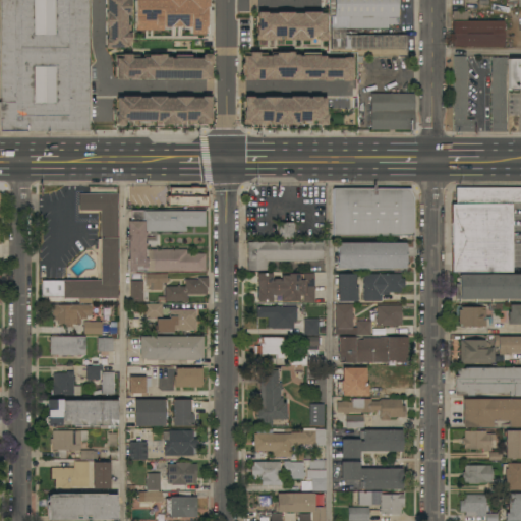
[(87,0),(88,131),(0,131),(0,103),(1,103),(0,0),(87,0)]
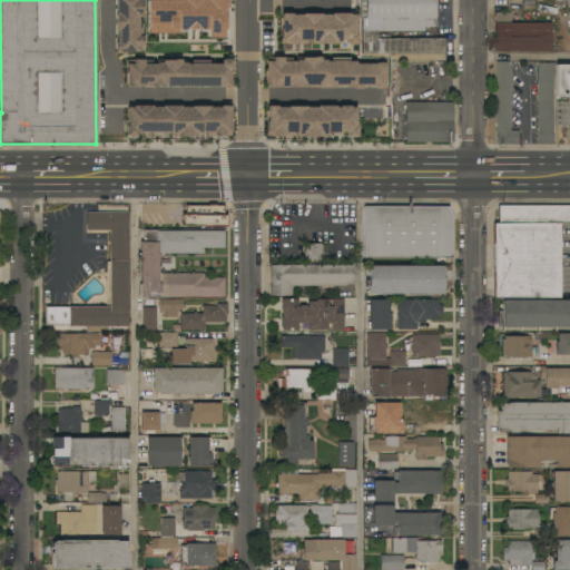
[(116,0),(144,0),(144,5),(143,5),(143,18),(139,18),(139,36),(143,36),(143,48),(139,48),(139,52),(116,52),(116,0)]
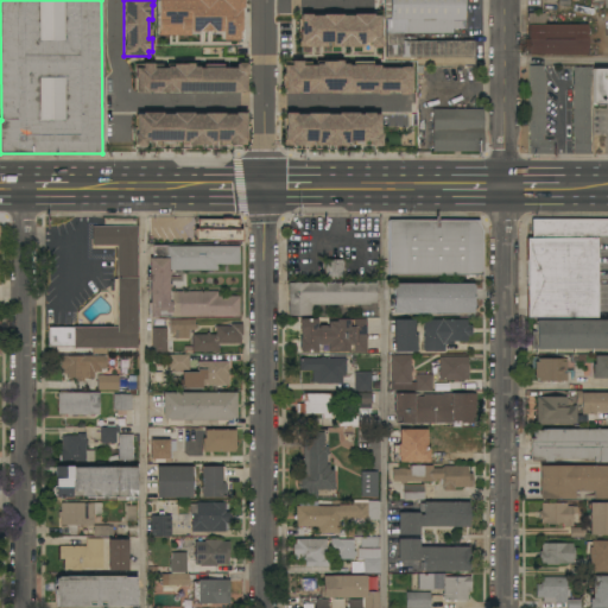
[(244,0),(244,10),(240,10),(240,33),(239,33),(239,42),(221,42),(221,35),(190,35),(190,36),(158,36),(158,0),(244,0)]
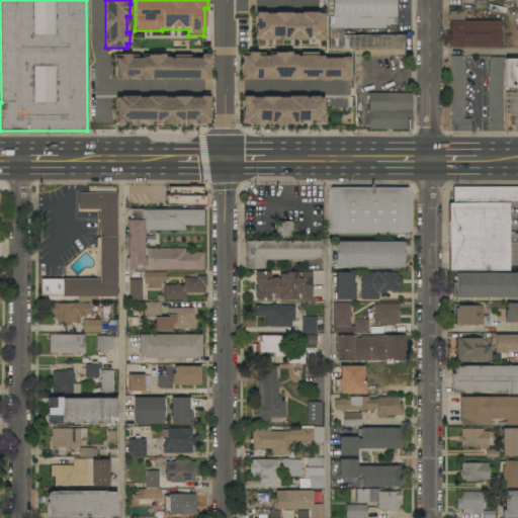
[(400,0),(400,1),(396,1),(396,9),(398,9),(398,16),(396,16),(396,24),(384,24),(384,28),(343,28),(343,35),(404,35),(404,38),(412,38),(412,45),(404,45),(404,50),(328,50),(328,16),(325,16),(325,0),(400,0)]
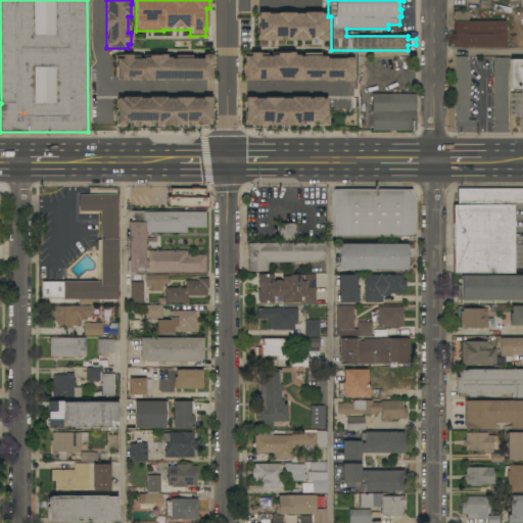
[(455,47),(454,11),(468,11),(468,21),(505,21),(505,47),(455,47)]
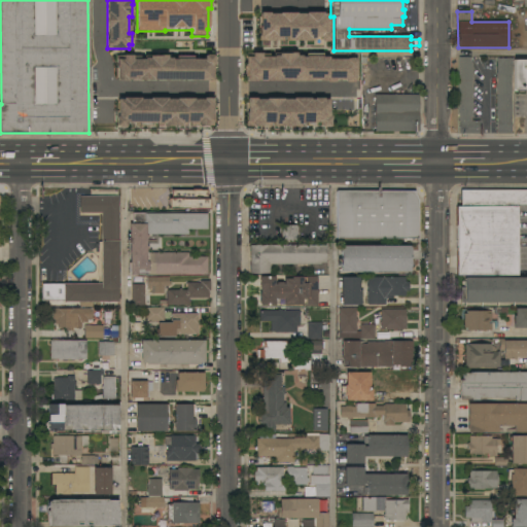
[(328,14),(328,32),(329,32),(329,41),(320,41),(320,38),(315,38),(315,42),(287,41),(287,38),(283,38),(283,41),(258,41),(259,13),(270,13),(270,14),(279,14),(279,13),(296,13),(296,14),(306,14),(306,13),(323,13),(323,14),(328,14)]
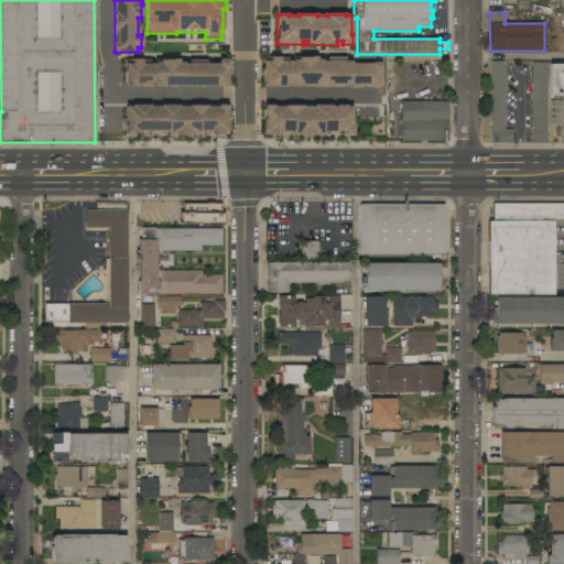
[(263,61),(270,61),(270,57),(281,57),(281,61),(293,62),(293,61),(299,61),(299,58),(317,58),(317,61),(323,61),(323,62),(351,62),(351,64),(370,64),(370,63),(381,63),(381,74),(380,74),(380,88),(370,88),(370,87),(359,87),(359,88),(342,88),(342,87),(337,87),(337,88),(307,88),(307,87),(302,87),(302,88),(285,88),(285,87),(274,87),(263,87),(263,61)]
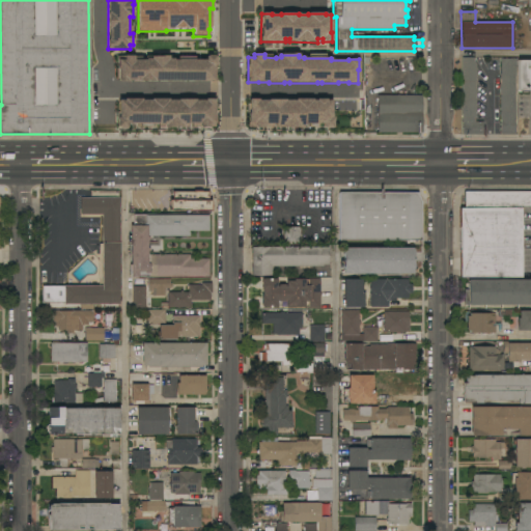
[(216,57),(216,66),(215,66),(215,81),(208,81),(208,82),(138,82),(138,81),(128,81),(128,82),(116,82),(116,70),(117,70),(118,57),(162,57),(162,56),(168,56),(168,59),(173,59),(173,61),(178,61),(178,59),(195,59),(195,60),(205,60),(205,57),(207,57),(207,56),(214,56),(214,57),(216,57)]
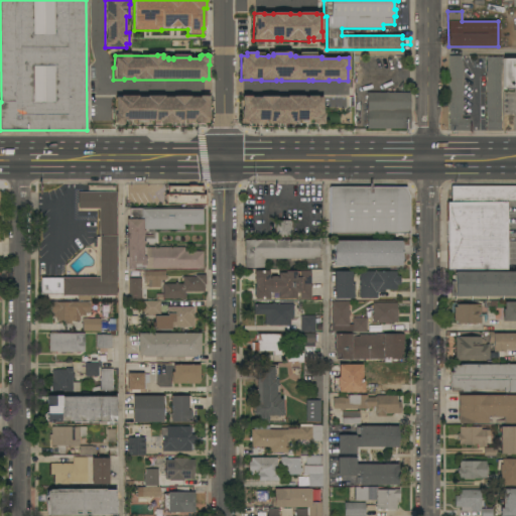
[(448,56),(461,55),(461,60),(462,60),(463,115),(462,115),(462,119),(469,119),(469,131),(449,131),(448,56)]
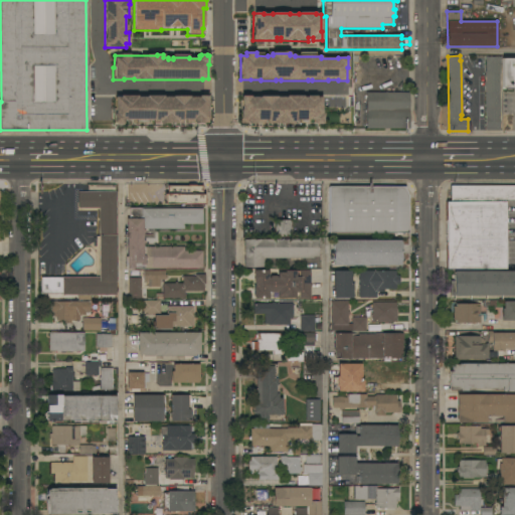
[(500,117),(499,117),(499,131),(486,131),(486,127),(485,127),(485,124),(486,124),(486,122),(485,122),(485,119),(486,119),(485,57),(500,57),(500,117)]
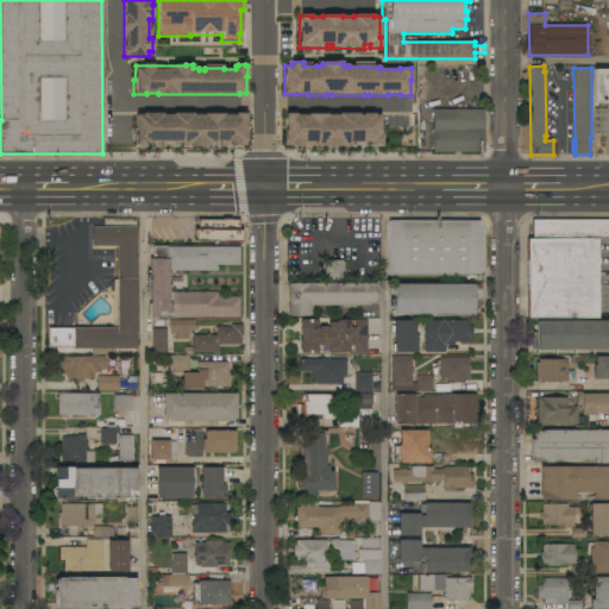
[(608,69),(608,94),(608,105),(607,106),(606,106),(595,106),(594,106),(594,105),(594,69),(608,69)]
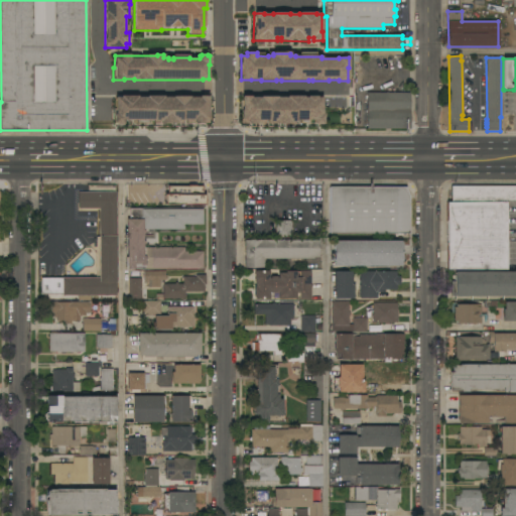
[(410,93),(410,129),(367,129),(367,93),(410,93)]
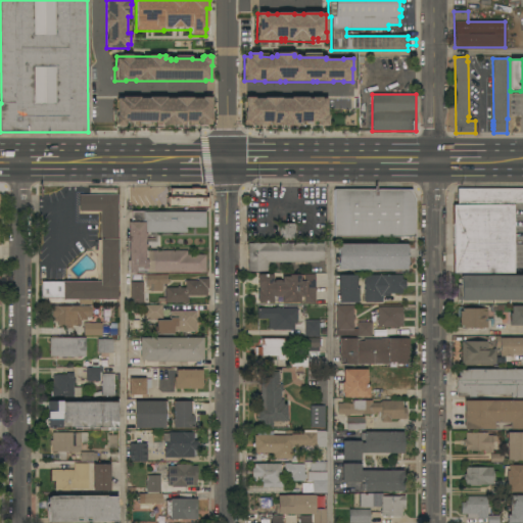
[(116,99),(123,99),(123,98),(139,98),(139,99),(149,99),(149,97),(165,97),(165,99),(175,99),(175,97),(192,97),(192,99),(201,99),(201,98),(211,98),(211,126),(197,126),(197,125),(184,125),(184,126),(157,126),(157,123),(152,123),(152,126),(136,126),(136,123),(126,123),(126,127),(116,127),(116,99)]
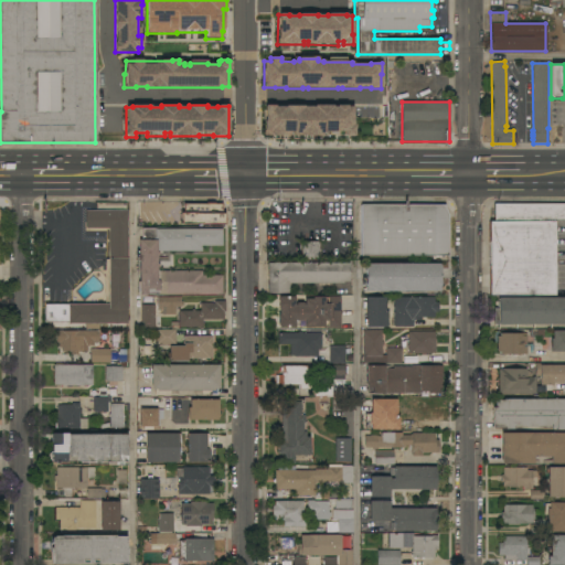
[(264,136),(265,106),(275,106),(275,107),(285,107),(285,106),(304,106),(304,107),(315,107),(315,106),(332,106),(332,107),(337,107),(337,106),(347,106),(347,108),(353,108),(352,126),(353,126),(353,136),(343,136),(343,132),(338,132),(338,136),(328,136),(328,132),(323,132),(323,136),(264,136)]
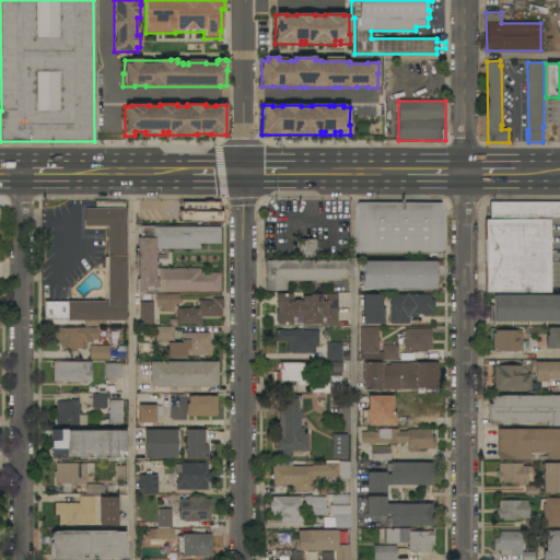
[(181,202),(194,202),(194,206),(219,205),(219,209),(222,209),(222,223),(200,223),(200,224),(181,224),(181,202)]
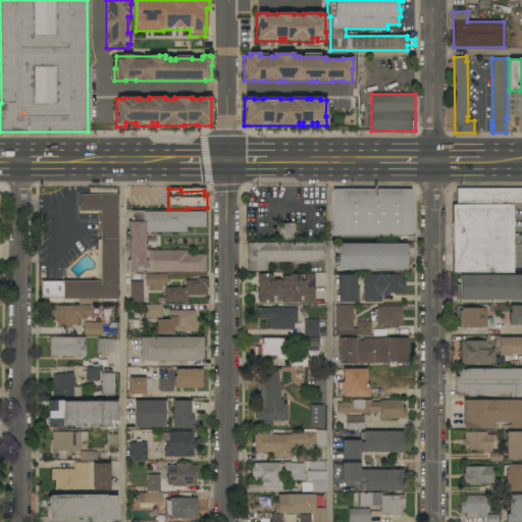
[(411,190),(414,201),(414,237),(333,237),(333,189),(411,190)]
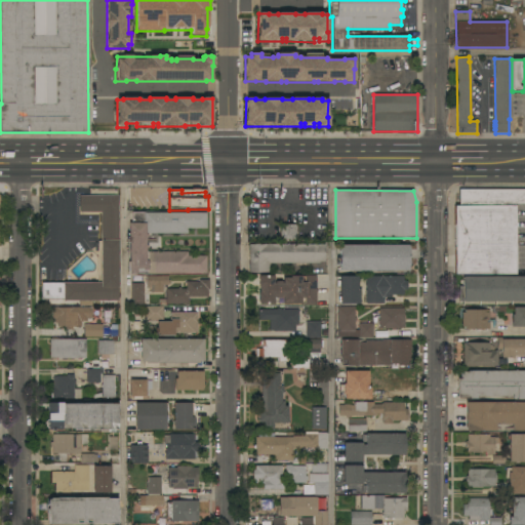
[(524,190),(524,203),(515,203),(515,275),(454,275),(454,206),(458,206),(458,190),(524,190)]
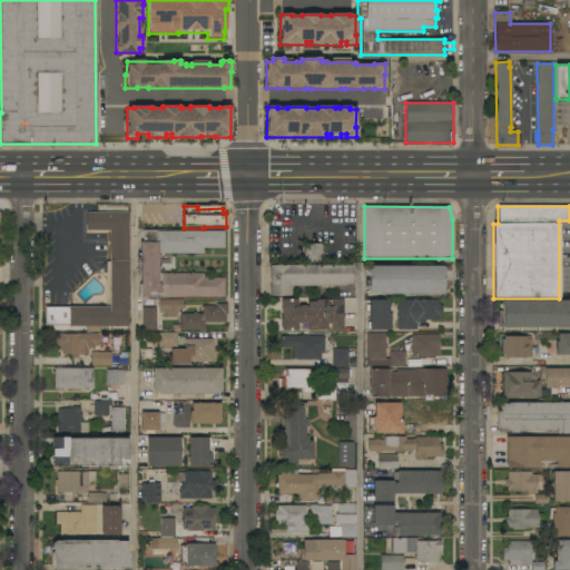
[(129,213),(128,312),(127,312),(127,327),(68,327),(68,325),(46,325),(46,307),(109,307),(109,231),(81,231),(81,213),(129,213)]
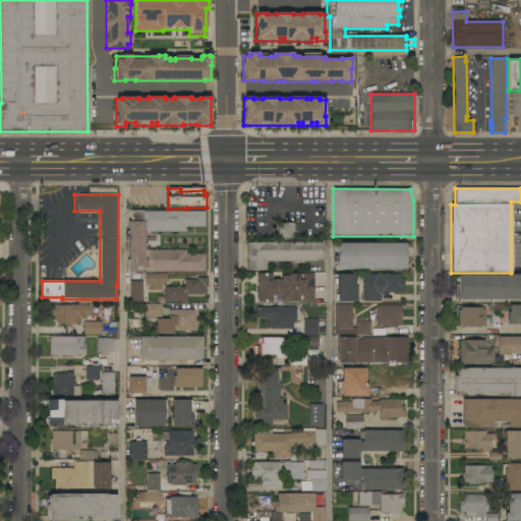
[(127,222),(131,222),(131,211),(143,211),(143,212),(205,212),(205,227),(186,227),(186,232),(145,232),(145,233),(147,233),(147,236),(145,236),(145,243),(147,243),(147,246),(145,246),(145,250),(186,250),(186,254),(205,254),(205,272),(128,272),(127,222)]
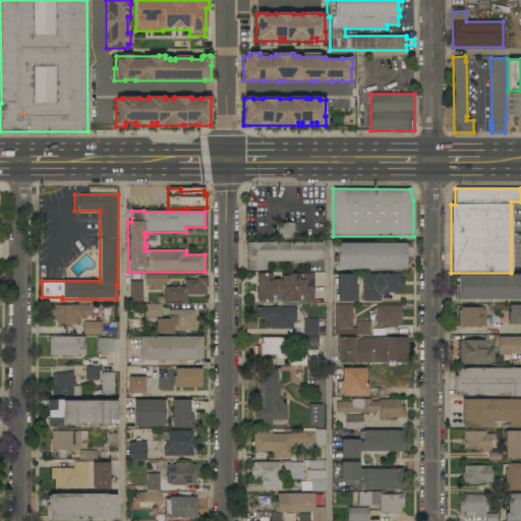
[(293,223),(293,237),(277,238),(277,224),(293,223)]
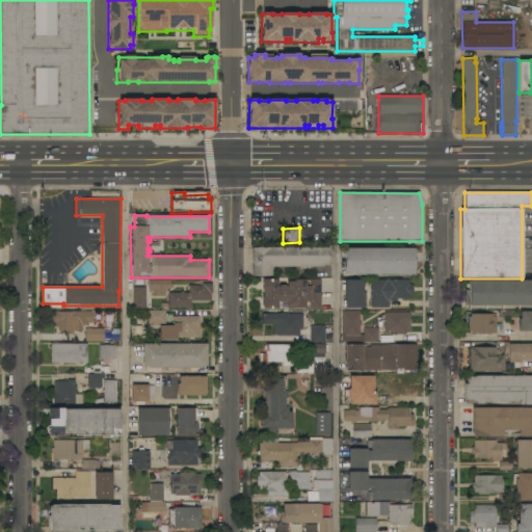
[(328,247),(328,265),(322,266),(322,267),(271,267),(271,276),(251,276),(251,248),(328,247)]
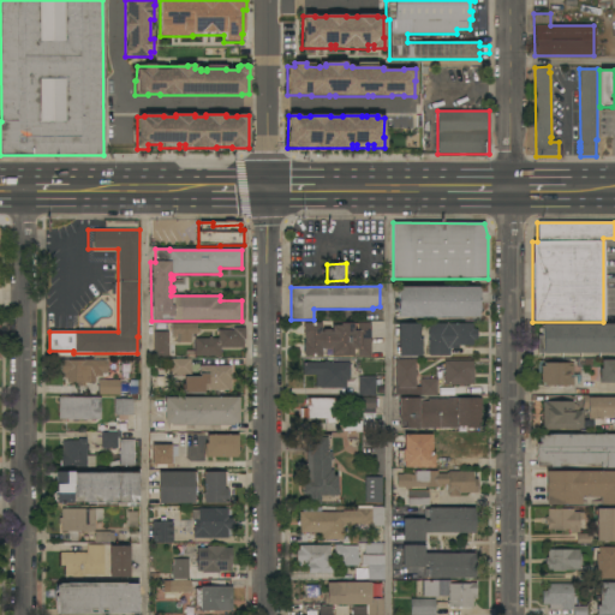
[(477,287),(477,290),(479,290),(479,297),(477,297),(477,317),(396,317),(396,310),(394,310),(394,302),(398,302),(398,297),(395,297),(395,290),(396,290),(396,287),(477,287)]
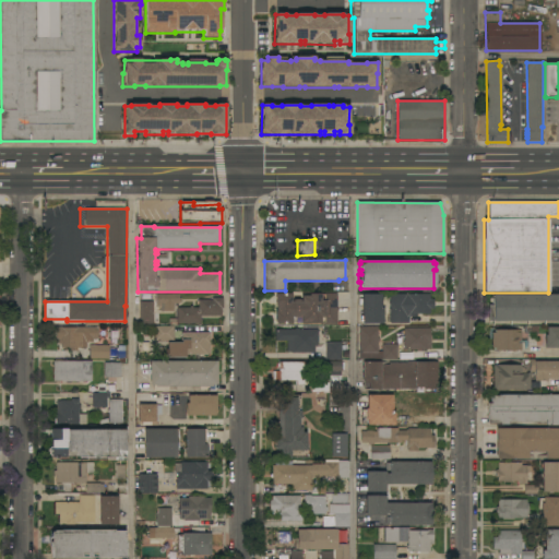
[(178,294),(178,299),(180,299),(180,302),(178,302),(178,304),(173,304),(173,311),(159,311),(159,306),(155,306),(155,294),(178,294)]
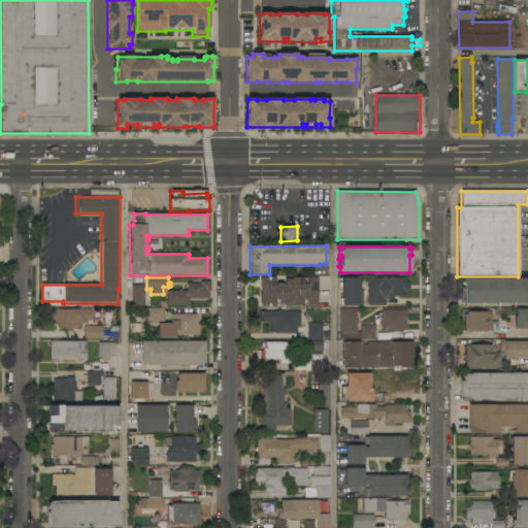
[(318,306),(285,306),(285,298),(284,298),(283,300),(276,300),(276,298),(275,298),(275,306),(260,306),(260,294),(261,294),(261,290),(260,290),(260,278),(260,277),(275,277),(275,285),(276,285),(276,283),(284,283),(284,285),(285,285),(285,279),(292,279),(292,277),(319,277),(318,306)]
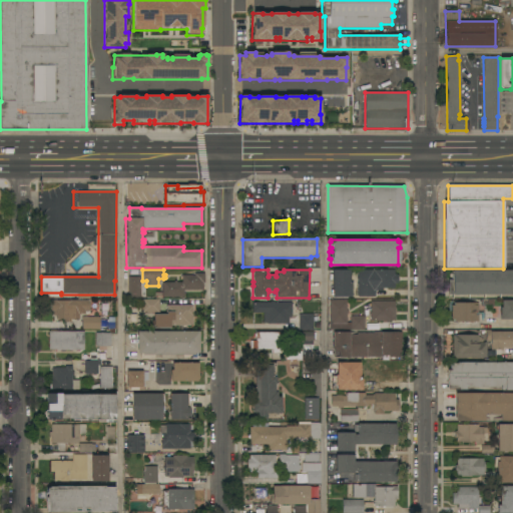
[(332,270),(350,270),(350,283),(351,283),(351,298),(332,298),(332,270)]
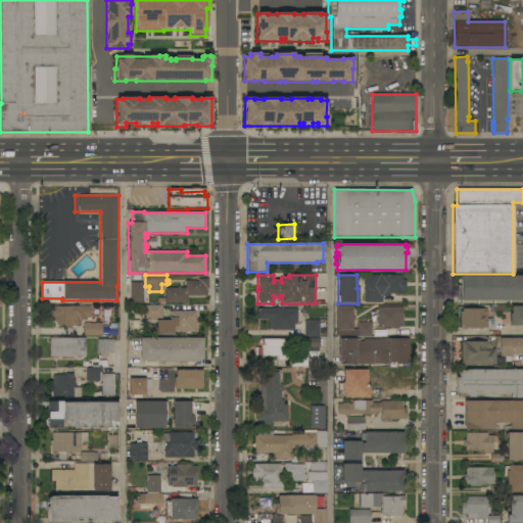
[(365,275),(402,275),(402,280),(406,280),(406,289),(401,289),(401,294),(390,294),(390,296),(383,296),(383,297),(382,297),(382,302),(365,302),(365,275)]
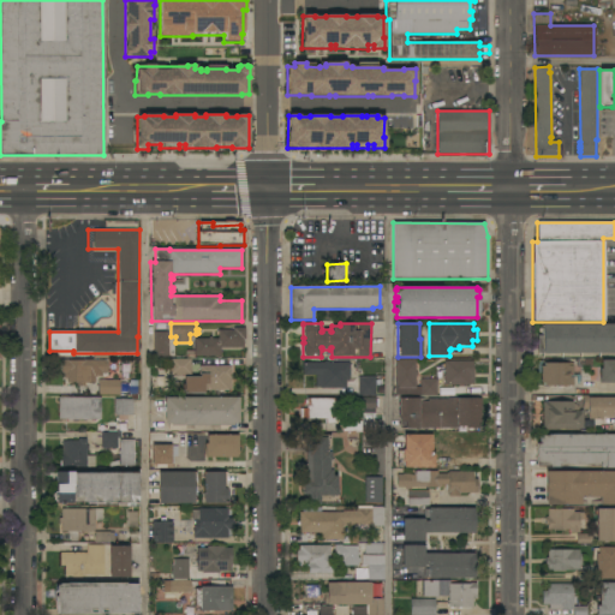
[(614,324),(614,353),(541,353),(541,324),(614,324)]
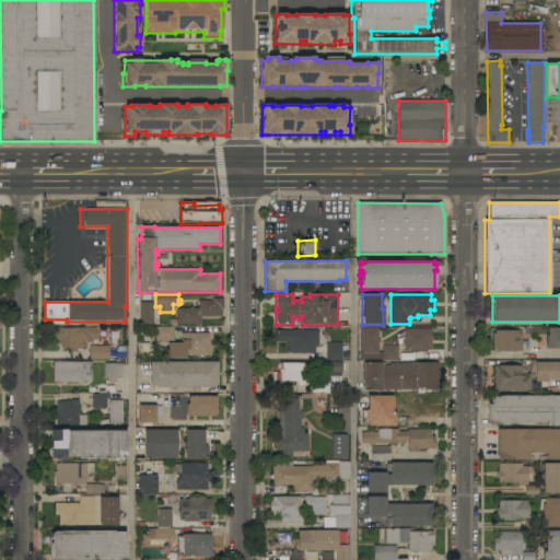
[(200,316),(200,324),(177,324),(177,325),(171,326),(171,319),(177,319),(177,308),(198,308),(198,301),(209,301),(208,299),(223,299),(223,308),(221,308),(221,316),(200,316)]
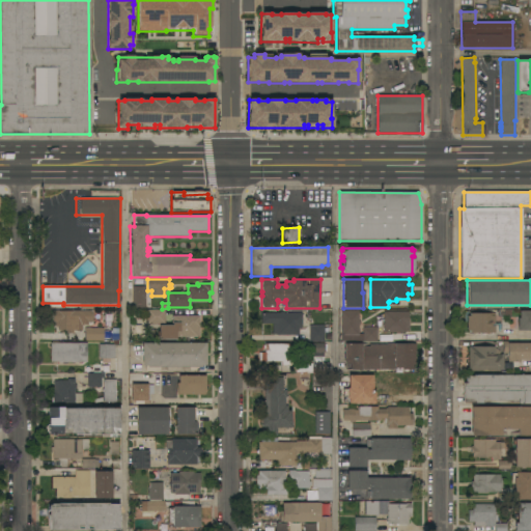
[(145,309),(132,309),(132,287),(145,287),(145,309)]
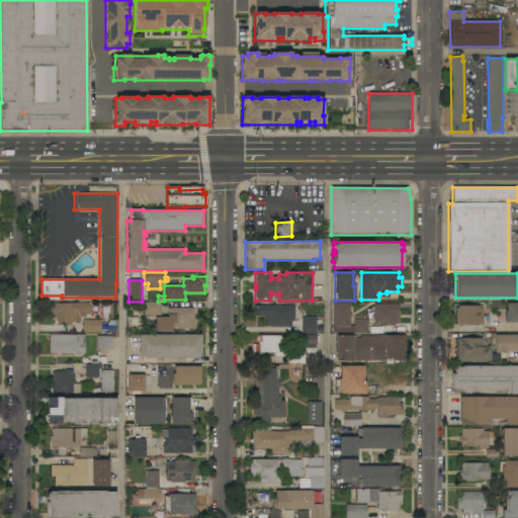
[(161,303),(161,316),(143,316),(143,303),(161,303)]
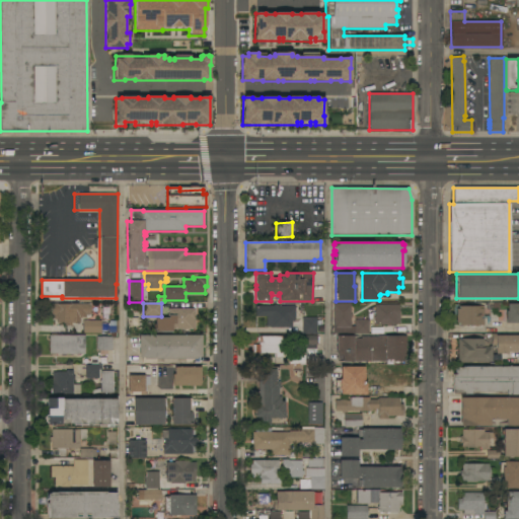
[(84,304),(84,314),(71,314),(72,326),(56,326),(56,315),(52,315),(52,304),(84,304)]
